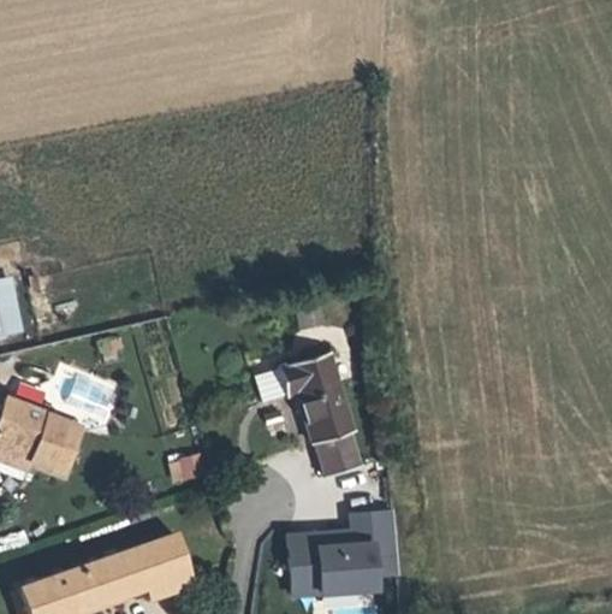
[(0,337),(24,334),(21,305),(34,302),(29,275),(0,278),(0,337)]
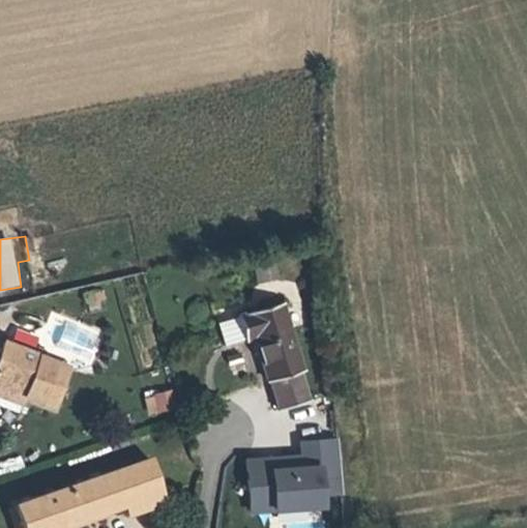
[(304,374),(284,306),(239,320),(245,343),(253,342),(266,385),(269,385),(279,415),(309,407),(300,376),(304,374)]
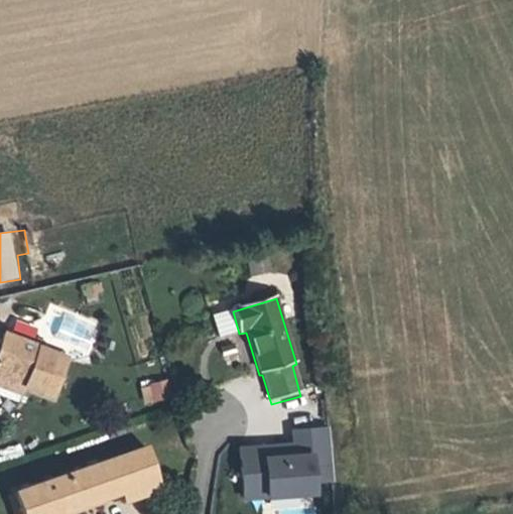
[(0,395),(14,400),(20,385),(44,395),(59,358),(0,334),(0,395)]
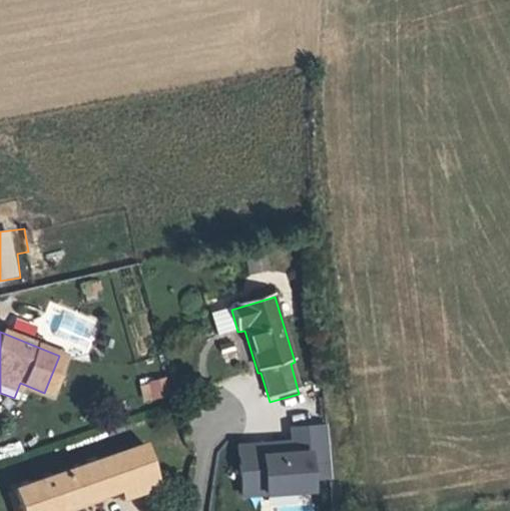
[(169,381),(142,384),(145,403),(171,399),(169,381)]
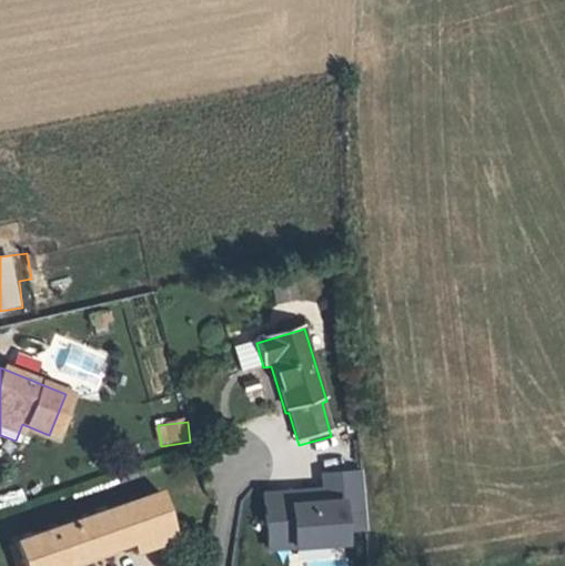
[(370,531),(366,474),(326,477),(328,493),(329,505),(314,505),(313,493),(266,496),(269,525),(294,524),(296,548),(349,545),(347,532),(370,531)]
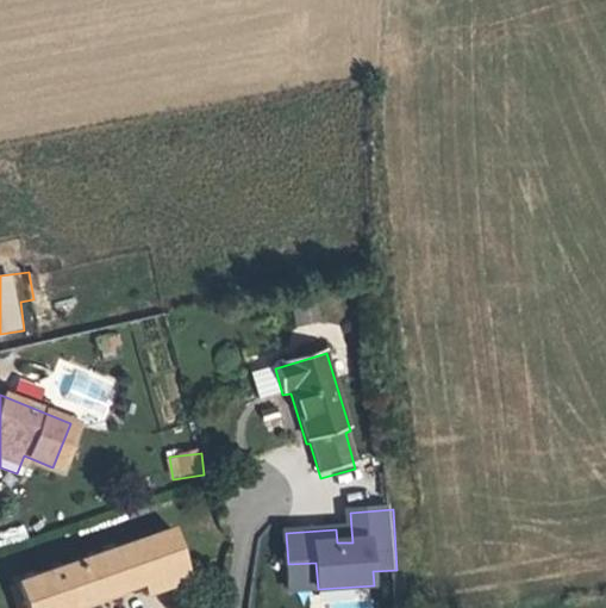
[(353,543),(351,529),(336,529),(337,543),(353,543)]
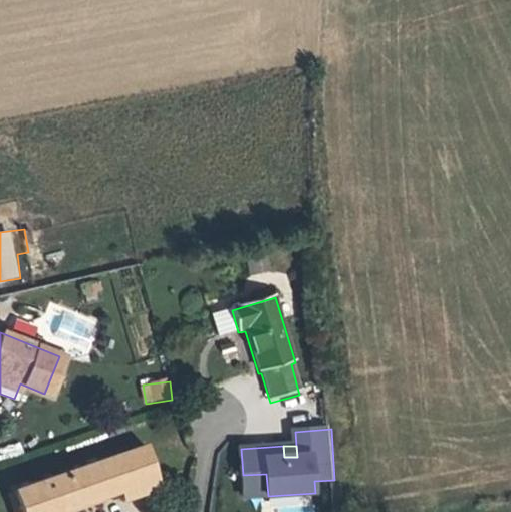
[(52,511),(64,508),(121,491),(124,500),(157,490),(143,447),(10,489),(17,511),(52,511)]
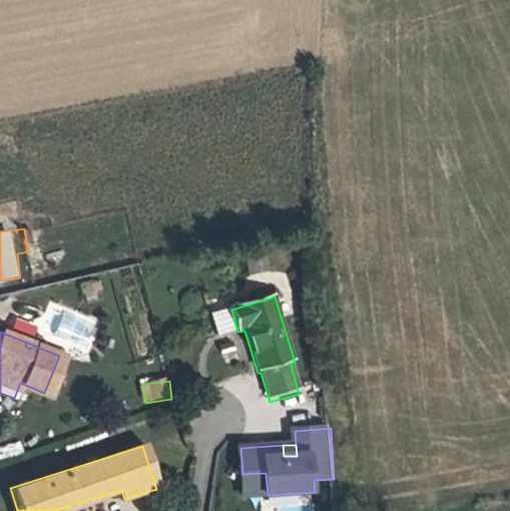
[(268,495),(266,473),(242,474),(244,497),(268,495)]
